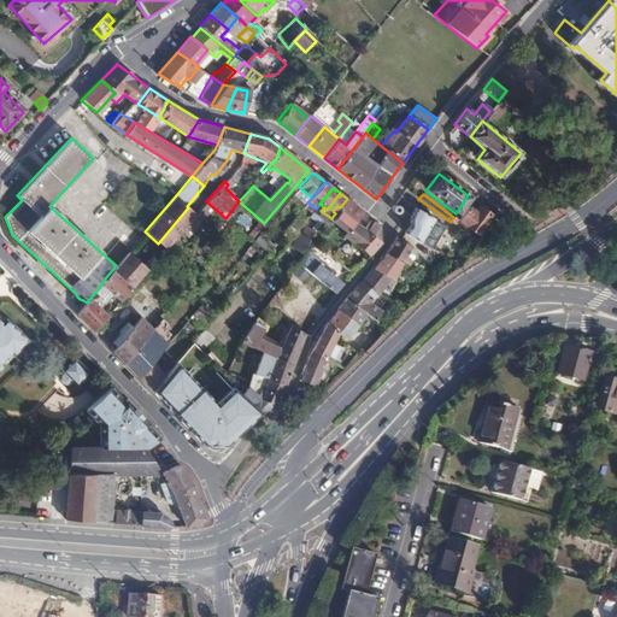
[(354,221),(359,224),(362,222),(357,218),(363,211),(347,199),(340,207),(354,221)]
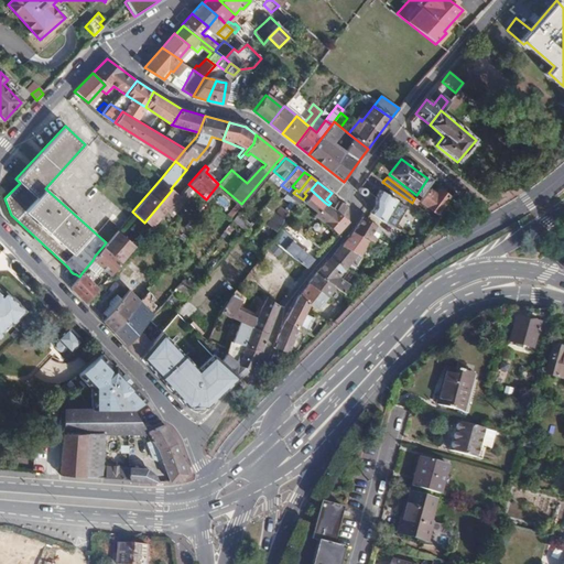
[(436,195),(427,190),(419,202),(419,203),(426,208),(427,206),(437,213),(449,196),(440,188),(436,195)]
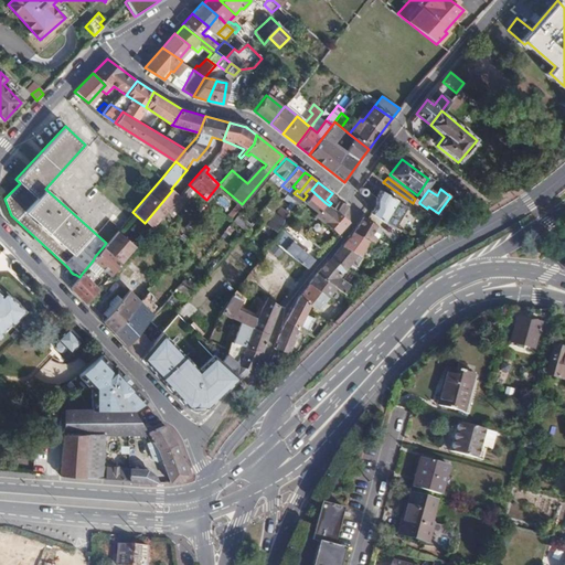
[(145,223),(151,227),(168,209),(169,208),(179,195),(172,190),(145,223)]
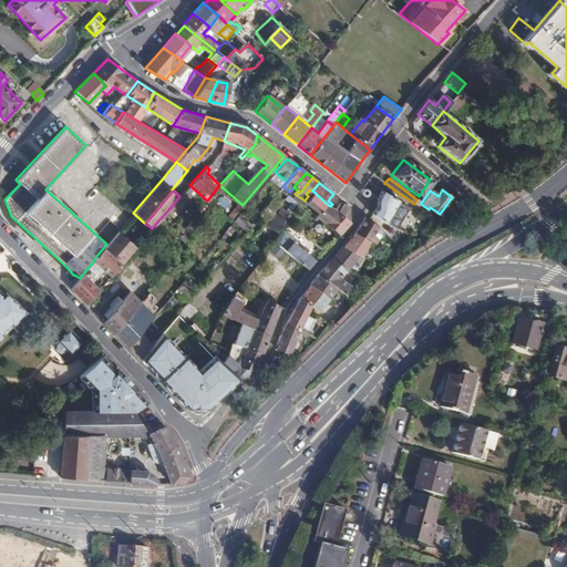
[(305,200),(302,203),(317,214),(326,203),(312,191),(308,196),(305,200)]
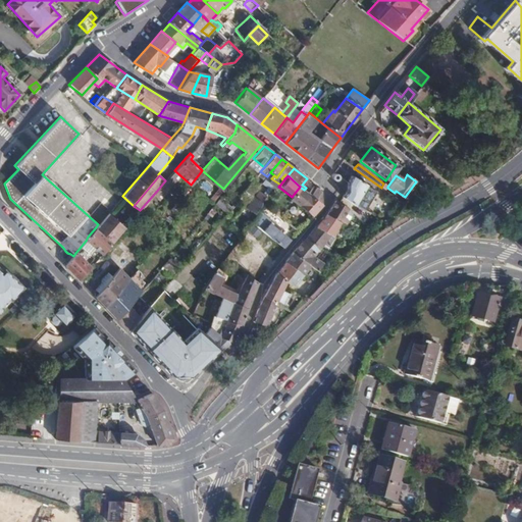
[(352,175),(347,183),(346,191),(342,198),(354,205),(367,185),(352,175)]
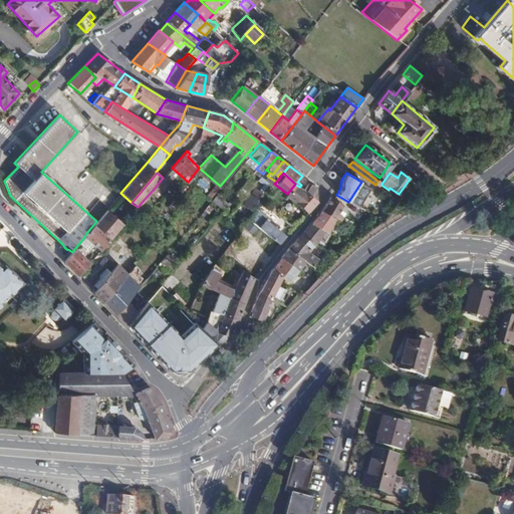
[(264,180),(268,183),(271,185),(273,183),(274,184),(276,182),(267,176),(264,180)]
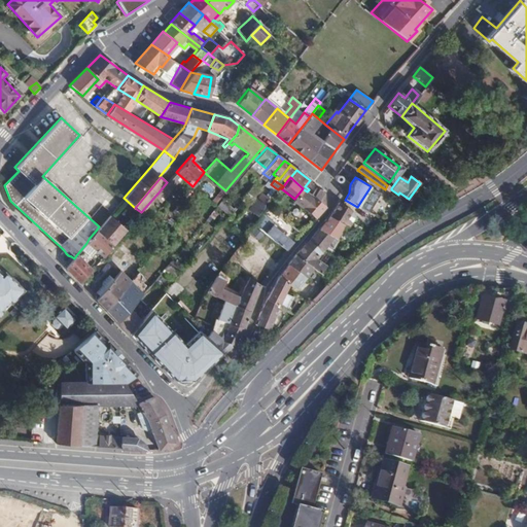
[(241,200),(247,205),(258,191),(252,186),(241,200)]
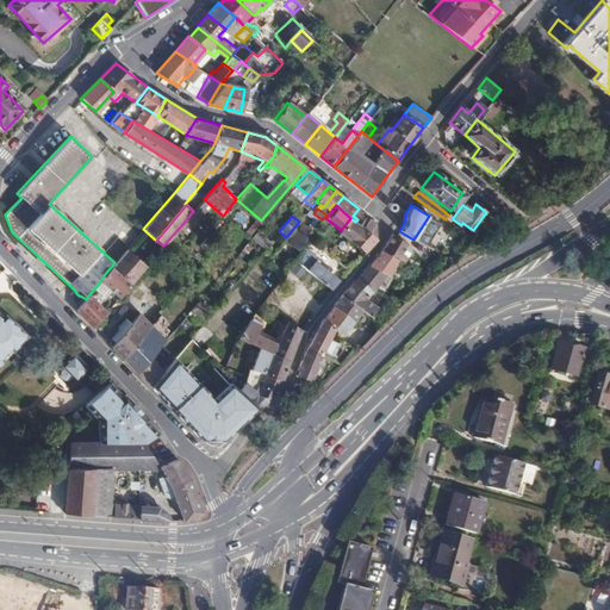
[(338,232),(342,236),(355,222),(350,218),(341,230),(338,232)]
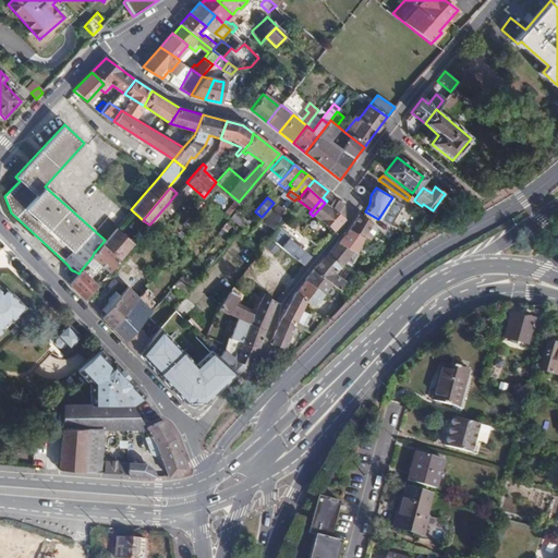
[(331,208),(343,218),(341,202),(338,199),(331,208)]
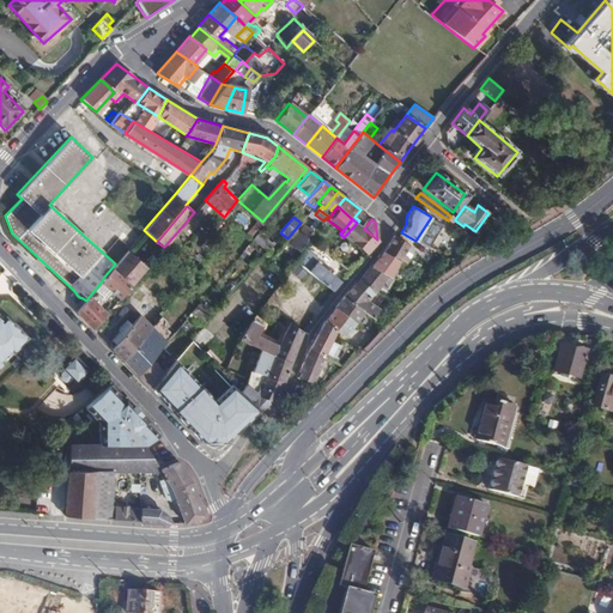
[(344,237),(350,242),(363,228),(357,223),(344,237)]
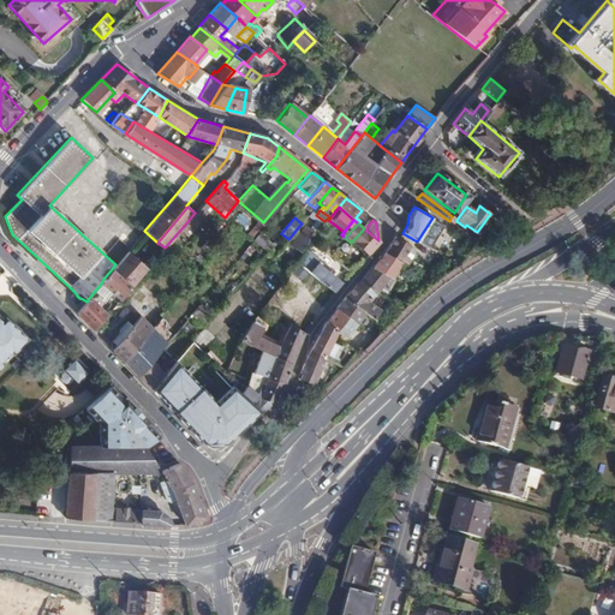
[(298,252),(308,238),(312,231),(306,227),(303,231),(300,230),(290,245),(298,252)]
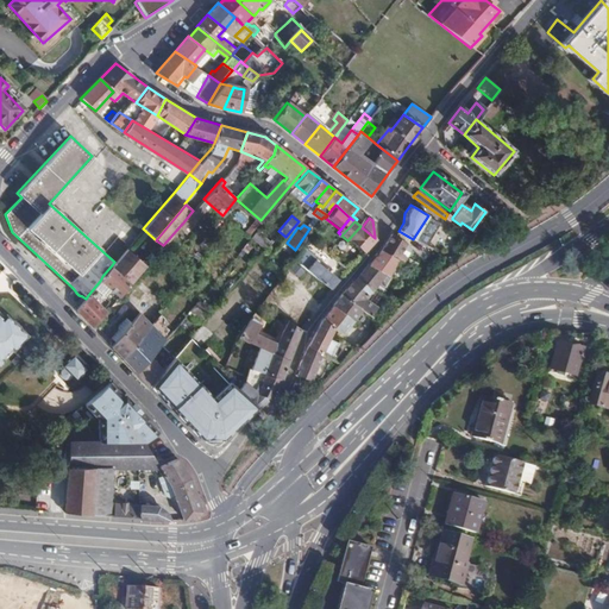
[(347,240),(363,252),(375,238),(362,227),(360,226),(347,240)]
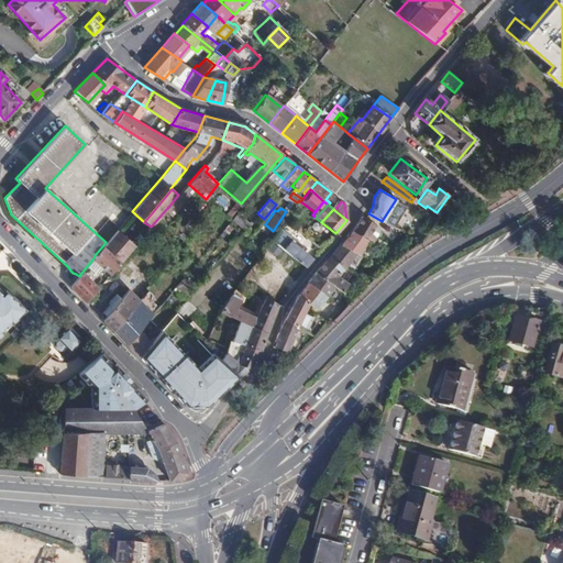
[(232,220),(244,230),(249,224),(236,214),(232,220)]
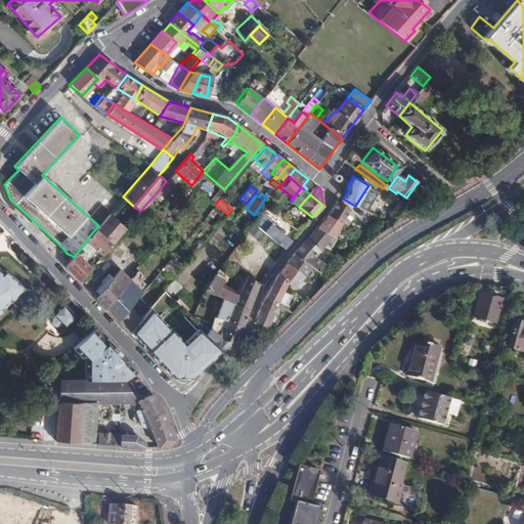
[(343,225),(347,227),(350,222),(345,218),(350,210),(340,203),(337,202),(326,216),(343,225)]
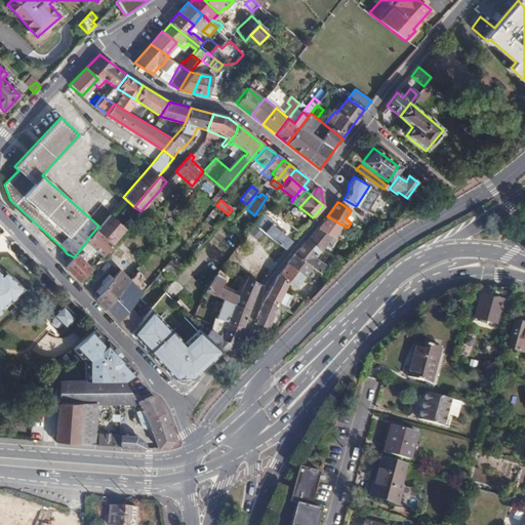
[(208,214),(219,224),(223,219),(228,214),(216,205),(212,209),(208,214)]
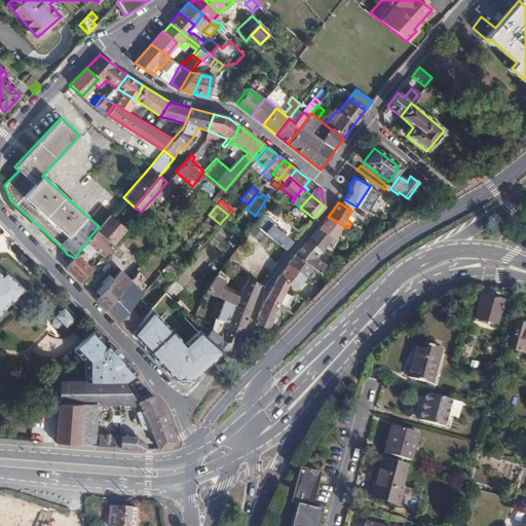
[(346,219),(351,223),(358,215),(351,211),(346,219)]
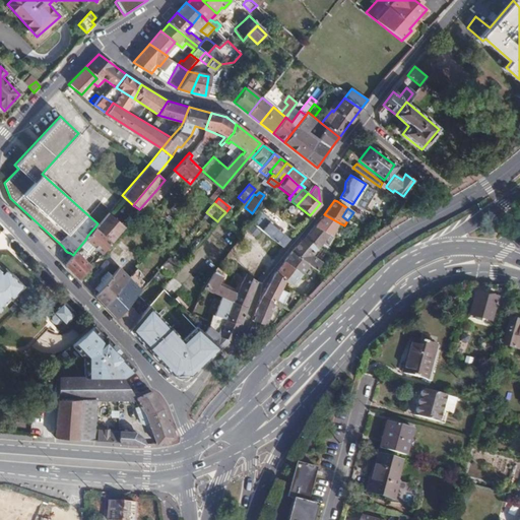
[(111,243),(124,226),(108,212),(98,223),(94,228),(111,243)]
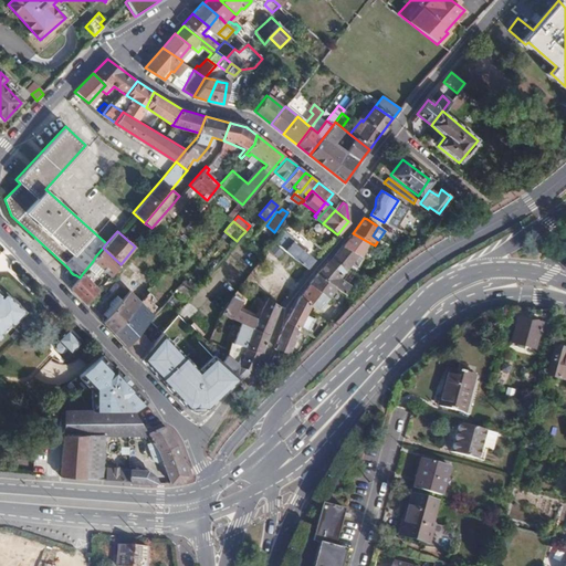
[(341,247),(328,261),(344,269),(349,262),(354,266),(360,259),(359,257),(370,243),(353,233),(352,233),(341,247)]
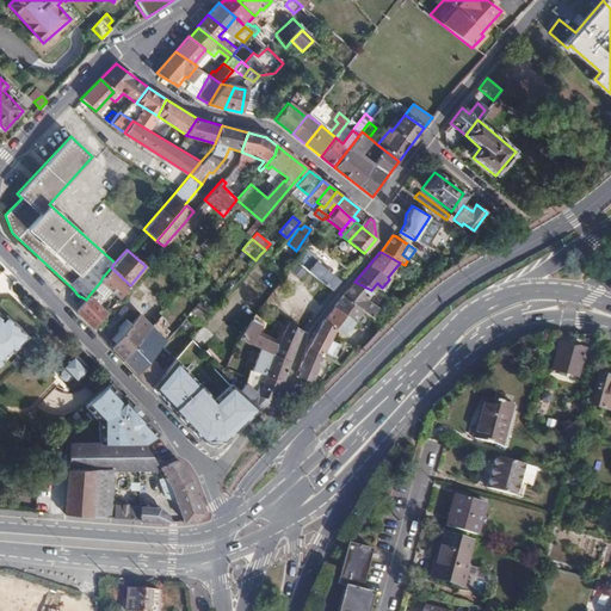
[(259,255),(255,260),(264,266),(267,263),(259,255)]
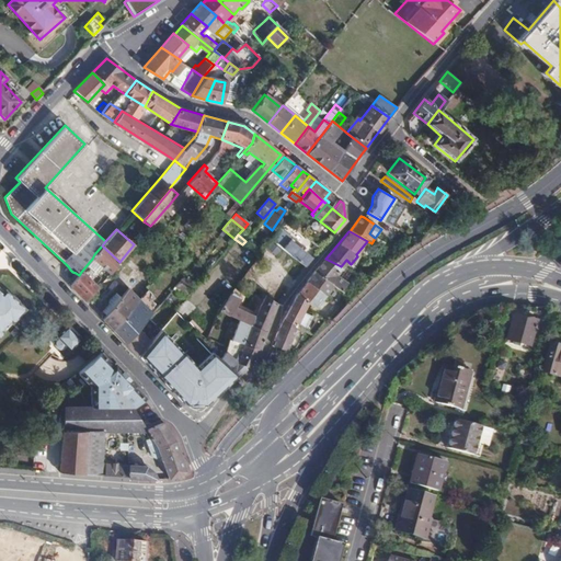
[(282,248),(305,266),(311,258),(286,238),(281,247),(282,248)]
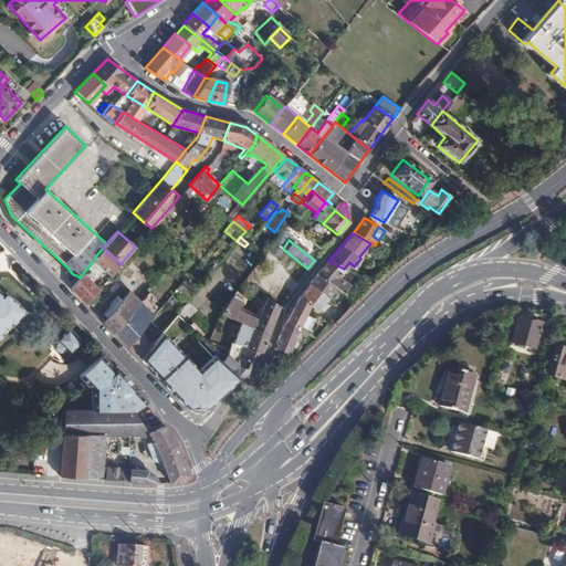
[(111,276),(121,264),(103,248),(95,257),(93,261),(111,276)]
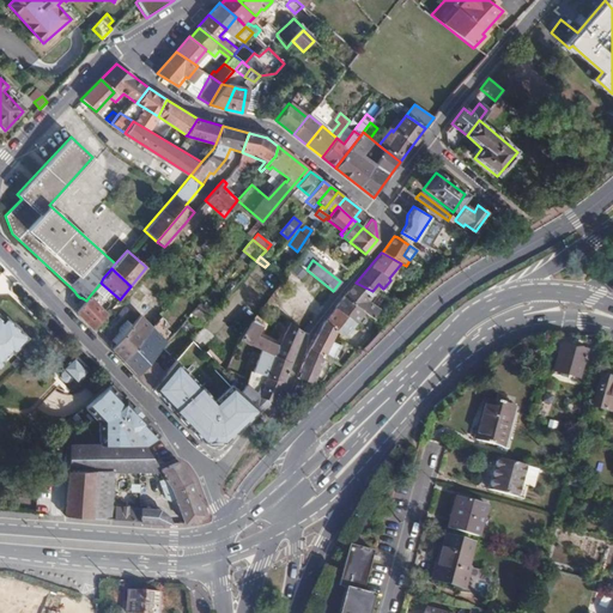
[(347,290),(344,296),(364,311),(377,321),(383,315),(365,301),(372,291),(356,283),(352,285),(347,290)]
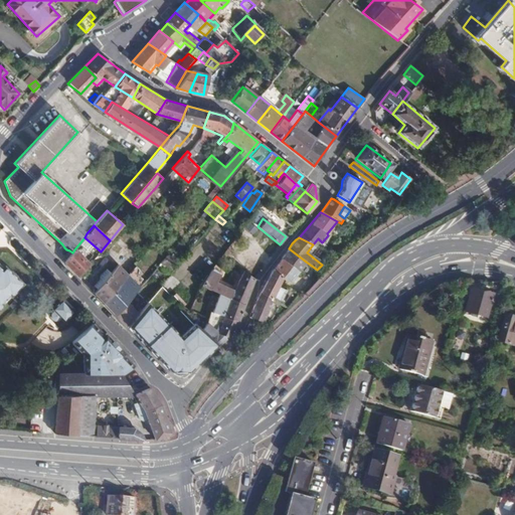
[(264,284),(260,292),(271,299),(281,277),(291,266),(297,272),(306,262),(289,248),(270,270),(264,284)]
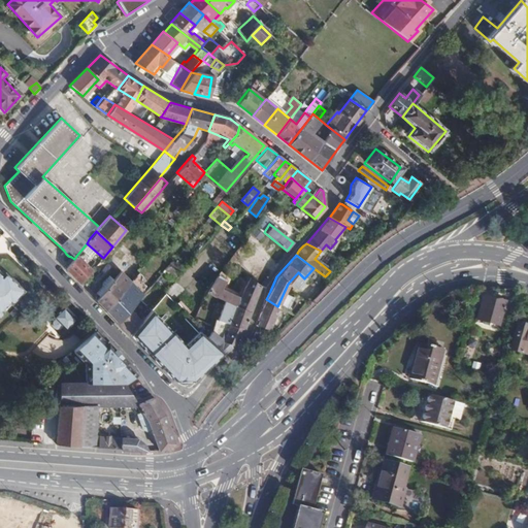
[(66,269),(80,284),(92,271),(76,256),(74,259),(66,269)]
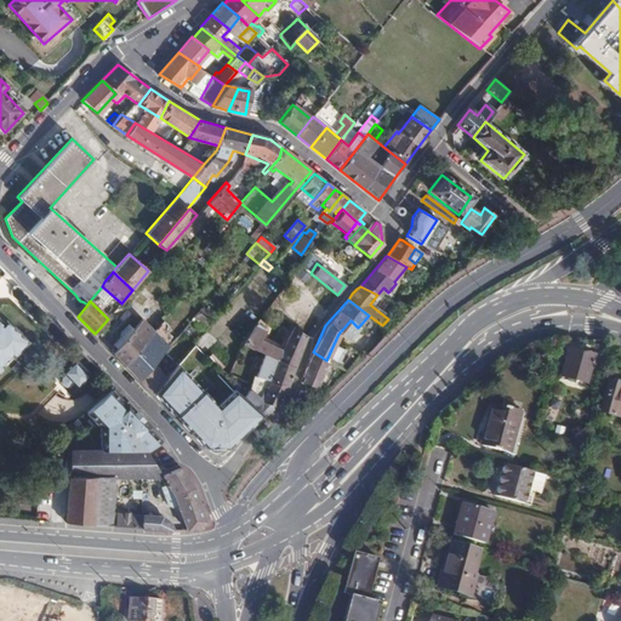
[(192,318),(205,329),(211,322),(198,311),(192,318)]
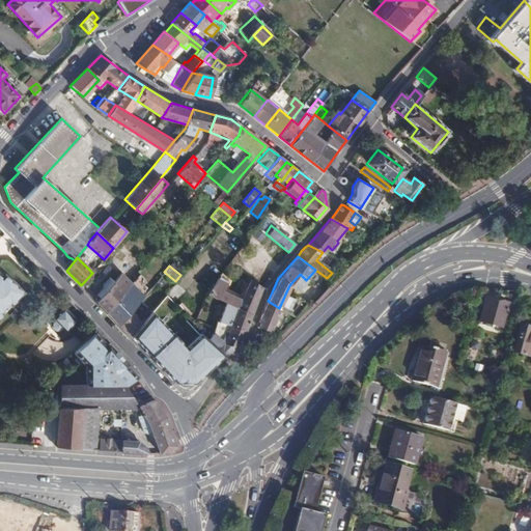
[(117,270),(95,295),(100,298),(120,273),(117,270)]
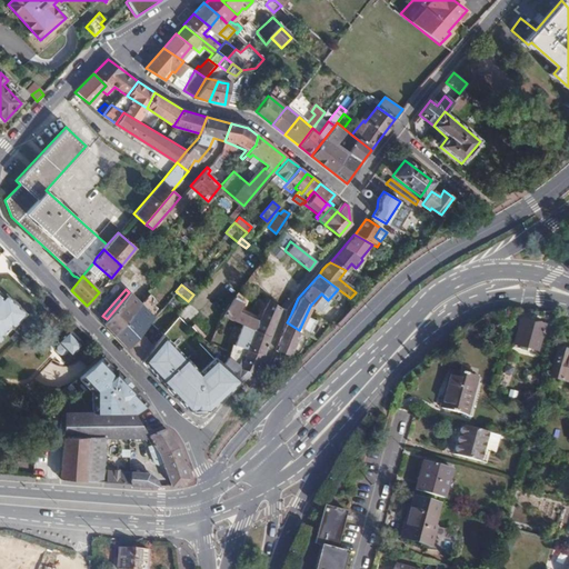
[(350,298),(338,289),(328,300),(340,308),(350,298)]
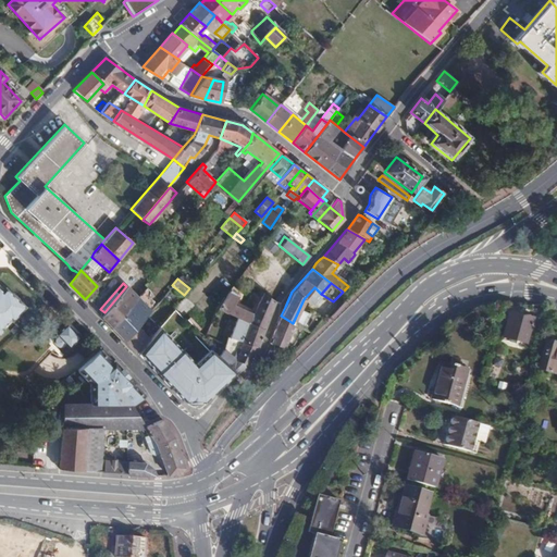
[(2,286),(0,288),(0,322),(7,316),(10,318),(22,305),(2,286)]
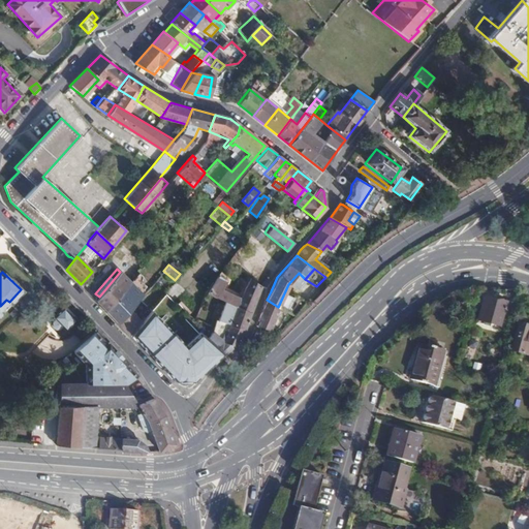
[(95,301),(107,313),(110,310),(130,283),(120,272),(99,297),(95,301)]
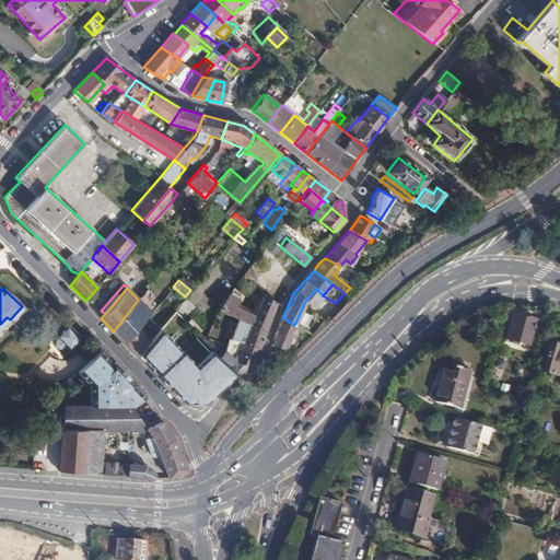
[(155,296),(161,301),(168,292),(163,288),(155,296)]
